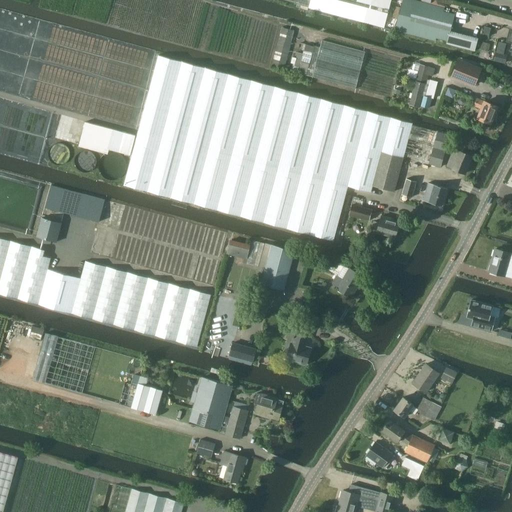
[(308,8),(394,30),(401,0),(284,0),(300,4),(298,8),(308,10),(308,8)]
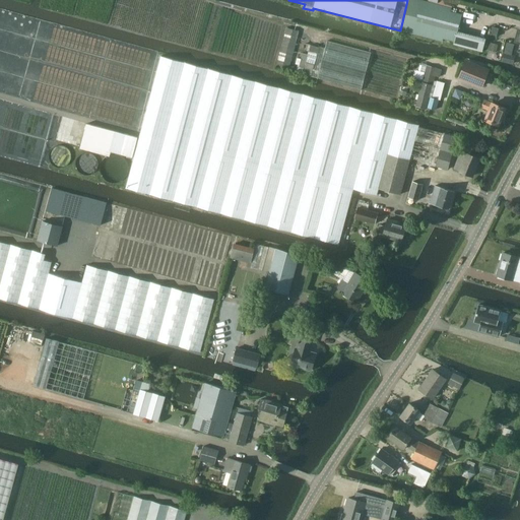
[(451,8),(419,0),(407,0),(400,30),(442,42),(443,39),(454,42),(457,31),(461,15),(450,12),(451,8)]
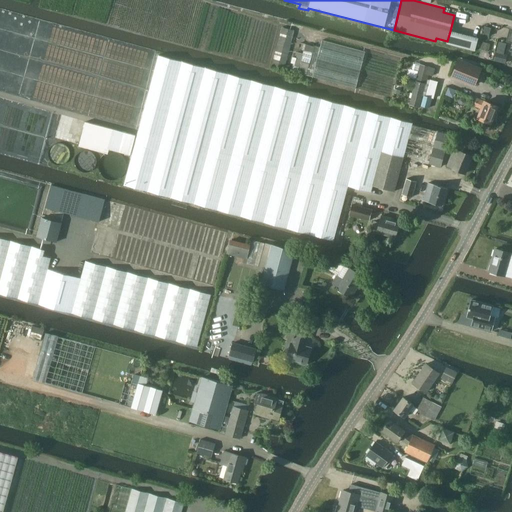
[(294,31),(282,27),(271,66),(283,69),(294,31)]
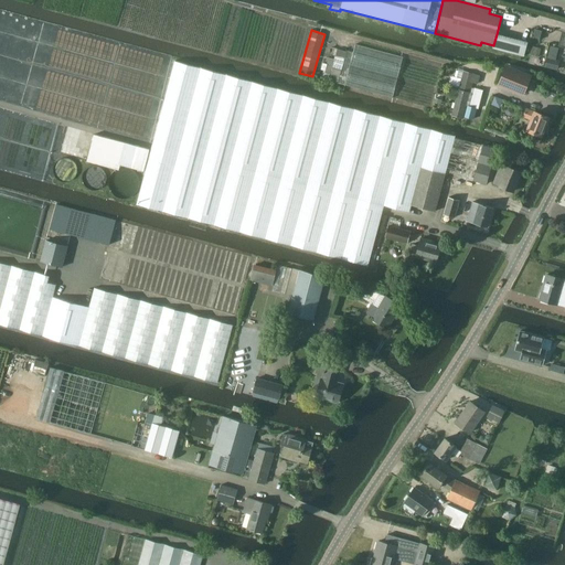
[(535,30),(533,38),(542,40),(544,32),(535,30)]
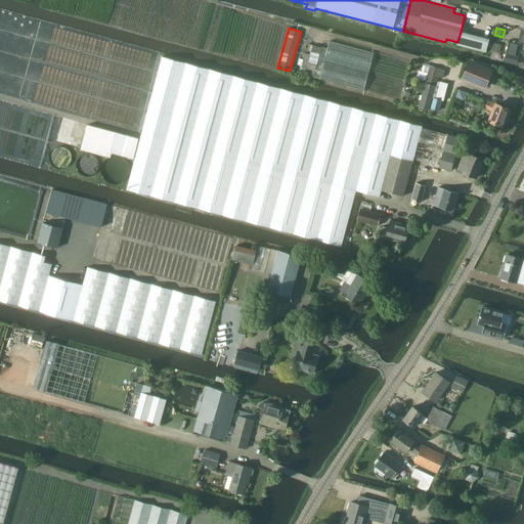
[(488,40),(461,32),(457,42),(457,45),(485,52),(488,40)]
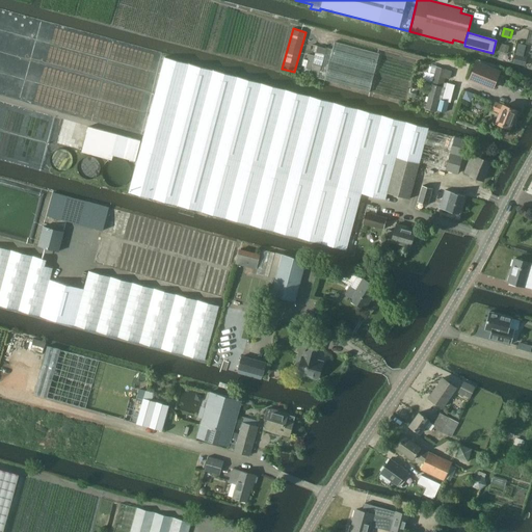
[(517,43),(515,54),(523,56),(526,45),(517,43)]
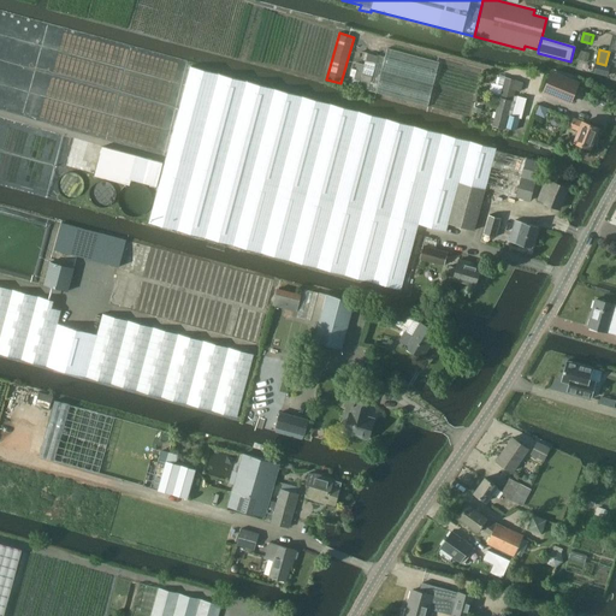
[(580,51),(578,60),(587,61),(590,53),(580,51)]
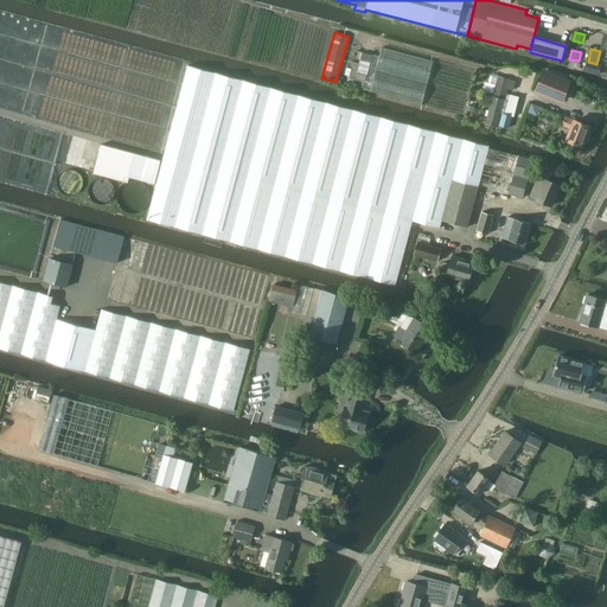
[(345,84),(363,90),(372,55),(363,52),(359,64),(353,63),(351,69),(347,68),(345,75),(347,75),(345,84)]
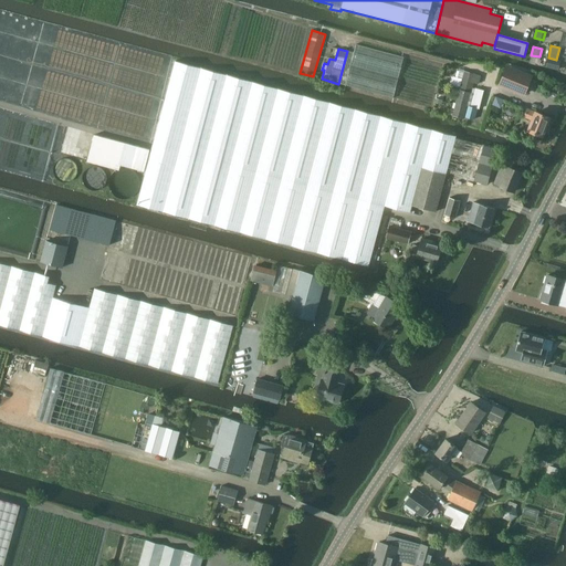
[(496,148),(217,71),(176,60),(136,203),(368,265),(384,206),(409,212),(411,205),(436,211),(446,173),(473,180),(486,184),(496,148)]
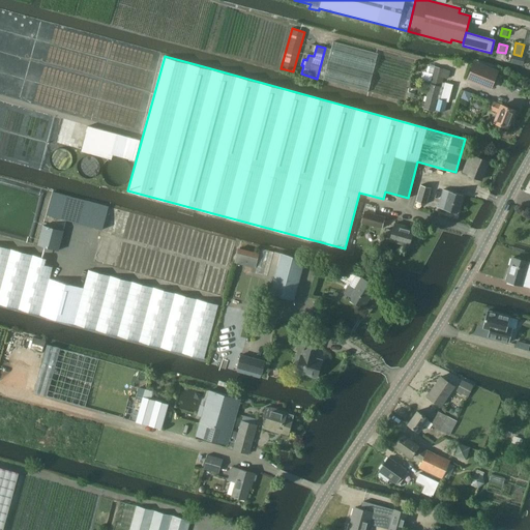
[(468,80),(490,88),(497,71),(475,62),(468,80)]
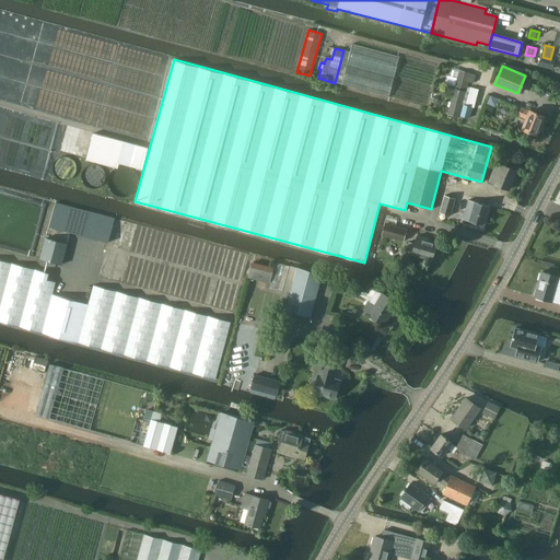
[(447,78),(445,85),(455,88),(447,114),(458,117),(458,115),(463,116),(468,118),(471,107),(474,108),(478,90),(467,86),(468,82),(474,83),(476,76),(465,72),(459,70),(457,79),(448,76),(447,78)]
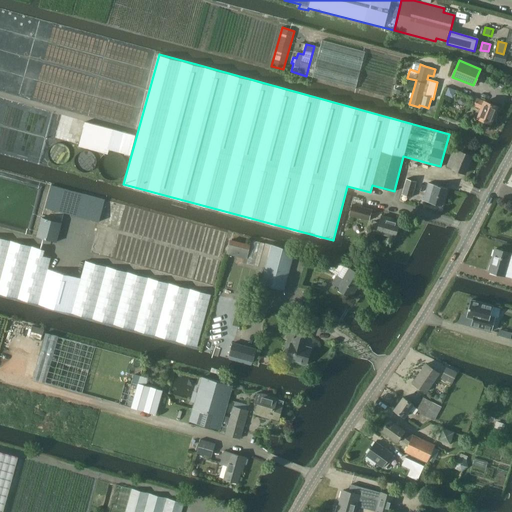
[(491,123),(497,107),(484,101),(484,102),(477,99),(474,105),(481,108),(477,118),(491,123)]
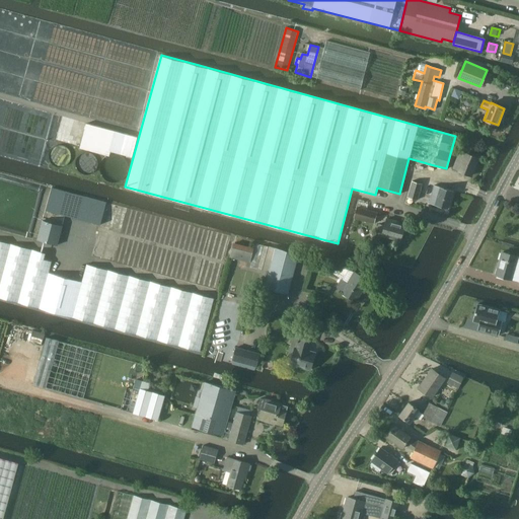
[(86,124),(80,148),(106,156),(108,149),(114,132),(86,124)]
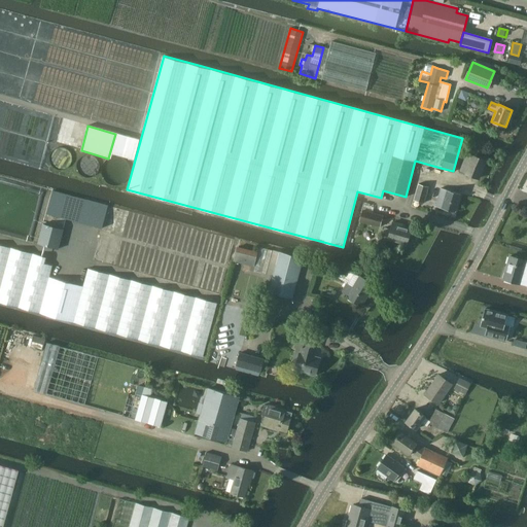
[(115,134),(110,151),(134,159),(139,138),(115,132),(115,134)]
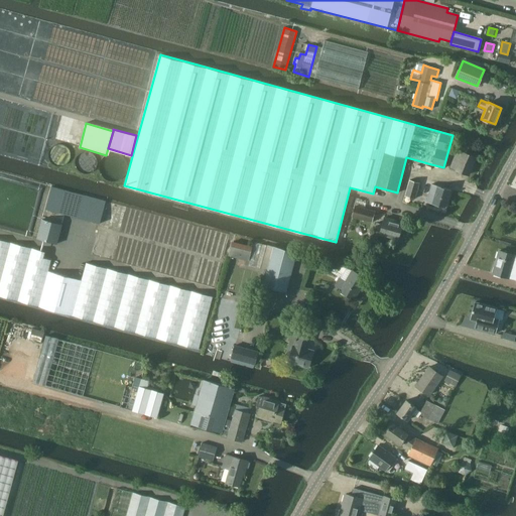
[(70,156),(70,155),(70,152),(69,150),(67,148),(63,146),(59,145),(57,145),(56,145),(54,146),(52,148),(49,151),(49,153),(48,155),(49,159),(51,162),(52,163),(55,165),(58,166),(62,165),(65,164),(67,163),(68,162),(69,160),(70,156)]
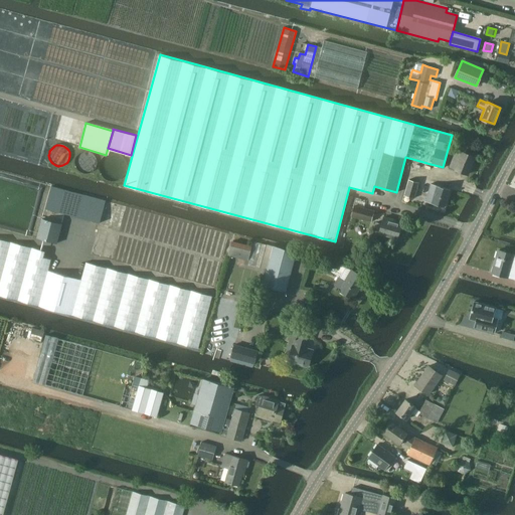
[(457,150),(450,167),(467,174),(474,157),(457,150)]
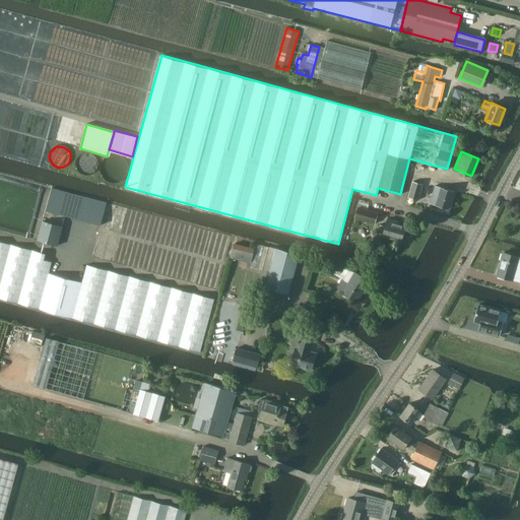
[(98,165),(96,160),(96,159),(94,156),(91,154),(87,153),(85,153),(83,154),(82,154),(79,156),(77,159),(76,161),(76,164),(77,168),(79,171),(80,173),(82,174),(86,175),(90,175),(92,174),(93,172),(95,171),(96,169),(98,165)]
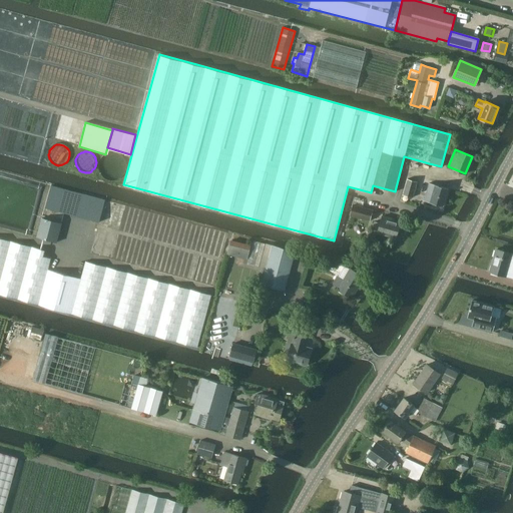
[(125,166),(124,163),(124,161),(121,157),(120,156),(118,155),(115,153),(113,153),(110,153),(108,154),(105,155),(103,156),(102,158),(100,160),(100,163),(99,166),(99,168),(100,170),(101,172),(102,174),(104,176),(106,177),(108,178),(111,179),(113,179),(116,178),(118,177),(120,175),(122,173),(123,172),(124,169),(125,166)]
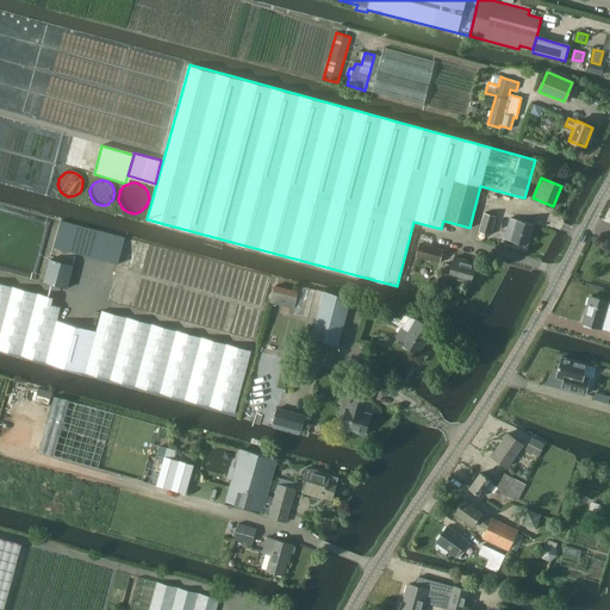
[(484,213),(479,231),(490,235),(496,216),(484,213)]
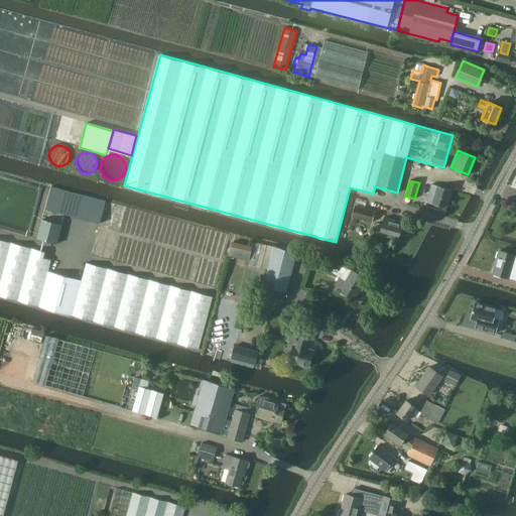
[(431,184),(426,202),(445,208),(450,189),(431,184)]
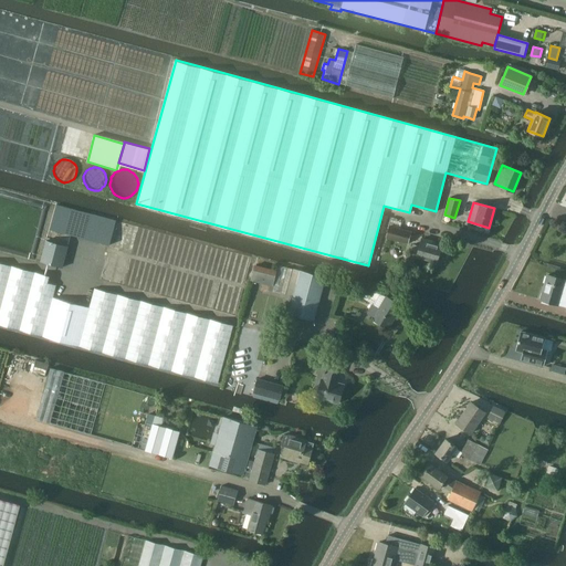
[(236,316),(251,258),(177,238),(55,206),(49,231),(108,247),(100,280),(236,316)]
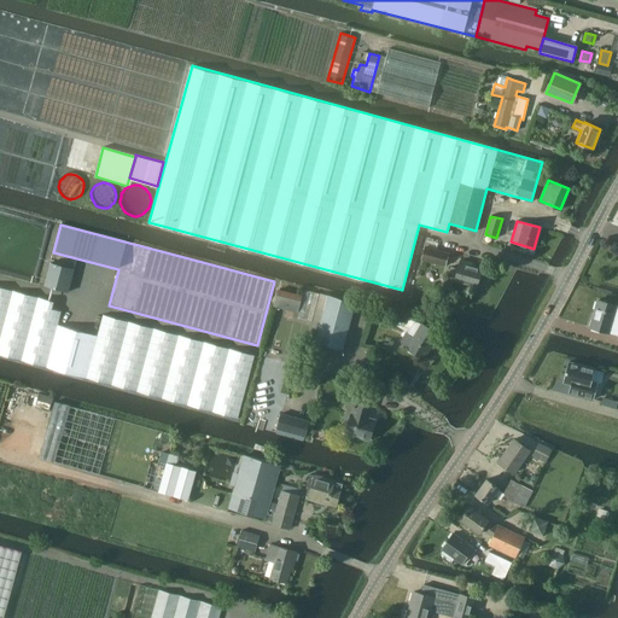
[(425,246),(421,260),(444,266),(448,254),(425,246)]
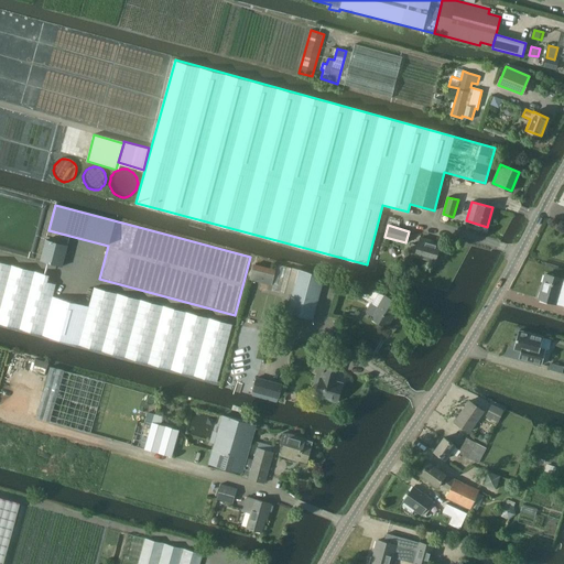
[(435,261),(440,246),(429,242),(429,240),(420,238),(418,246),(411,243),(409,252),(415,253),(414,256),(435,261)]
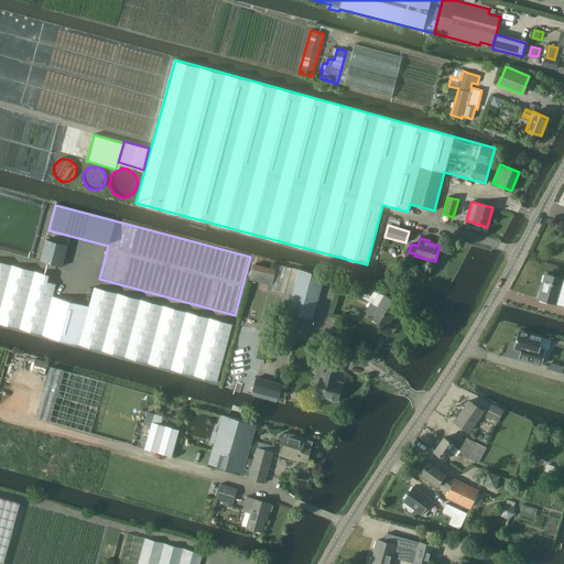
[(67,245),(46,239),(41,261),(62,267),(67,245)]
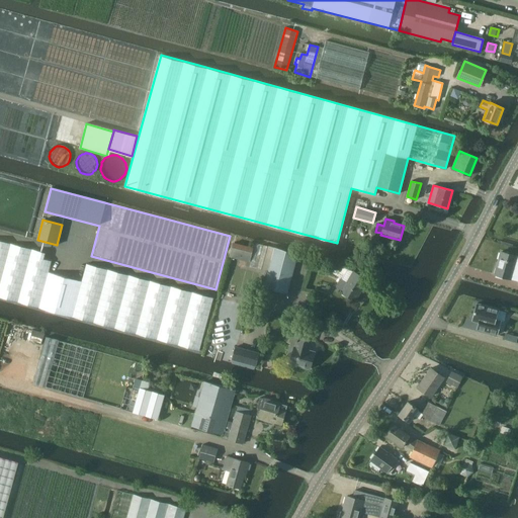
[(0,297),(162,341),(199,351),(213,297),(86,264),(81,281),(48,272),(53,255),(0,240),(0,297)]
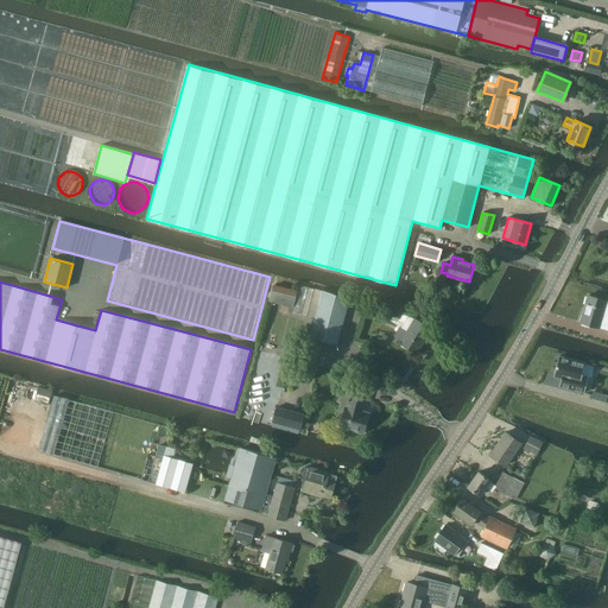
[(273,285),(270,302),(293,309),(298,291),(273,285)]
